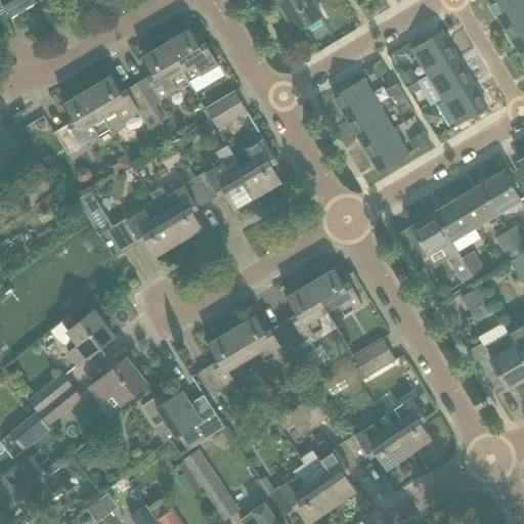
[(0,0),(11,17),(36,2),(35,0),(0,0)]
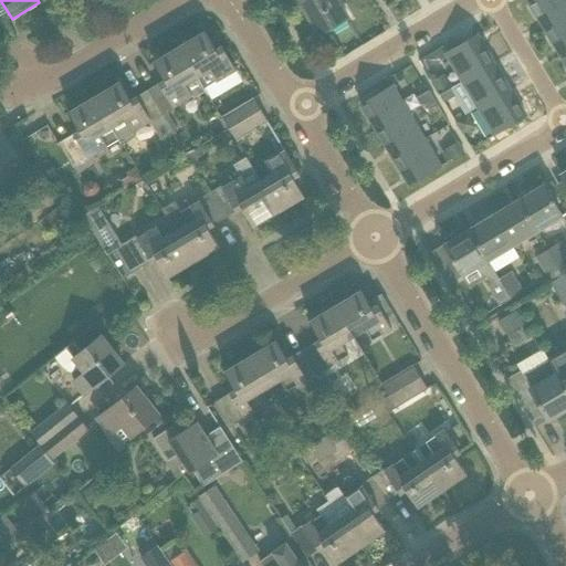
[(296,0),(318,35),(347,18),(336,0),(296,0)]
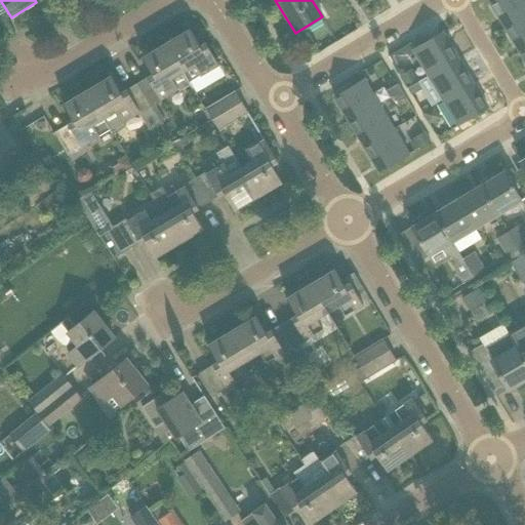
[(524,0),(495,0),(490,3),(505,29),(524,15),(524,0)]
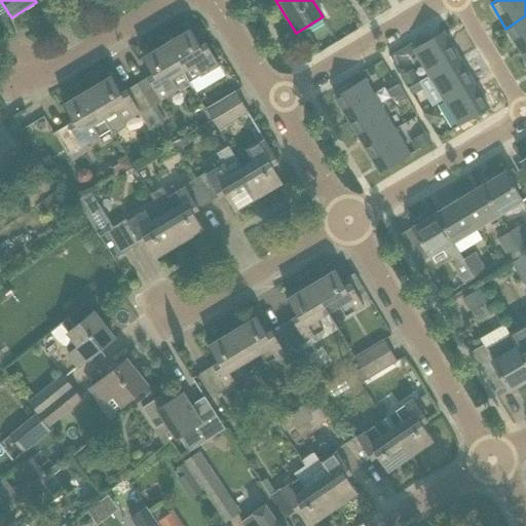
[(525,15),(505,29),(521,53),(525,49),(525,15)]
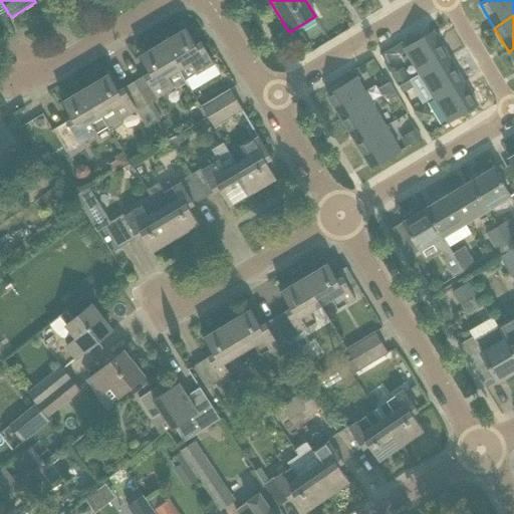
[(186,28),(163,42),(179,70),(190,63),(196,73),(214,63),(201,41),(196,45),(186,28)]
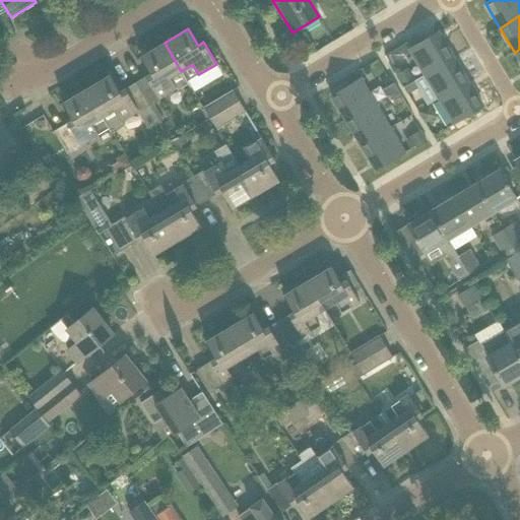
[(410,52),(424,74),(453,57),(438,31),(410,49),(408,50),(410,52)]
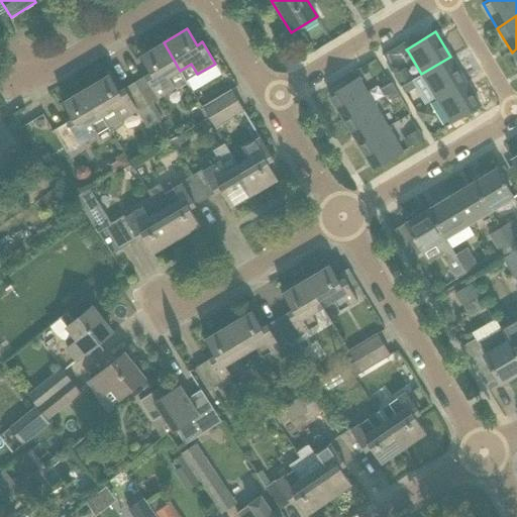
[(150,73),(134,82),(148,106),(160,99),(158,98),(175,88),(169,77),(180,71),(164,42),(140,57),(150,73)]
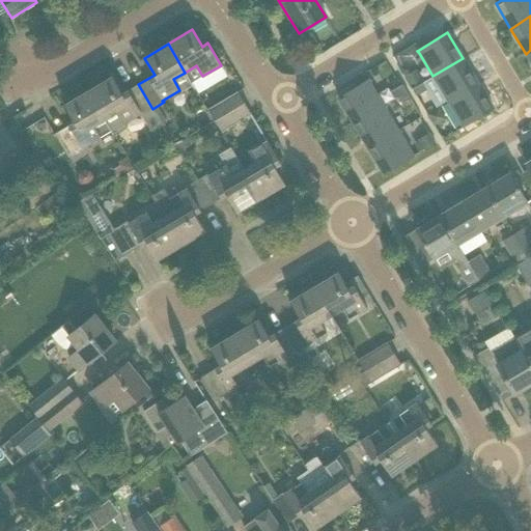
[(404,50),(393,56),(397,64),(398,65),(419,53),(417,51),(419,50),(415,44),(404,50)]
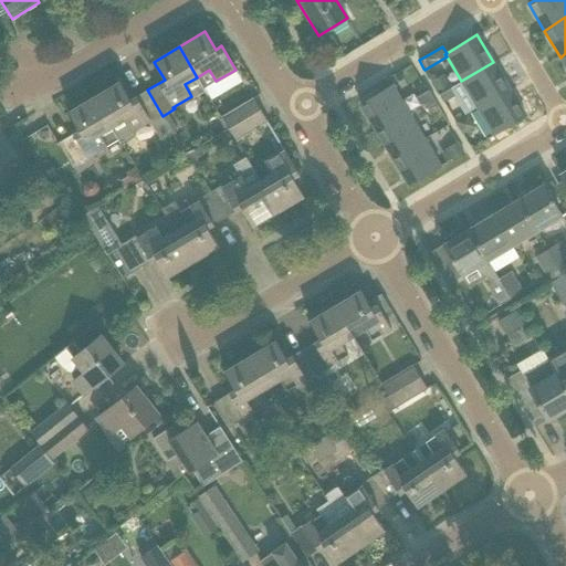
[(461,81),(477,107),(510,88),(493,62),(461,81)]
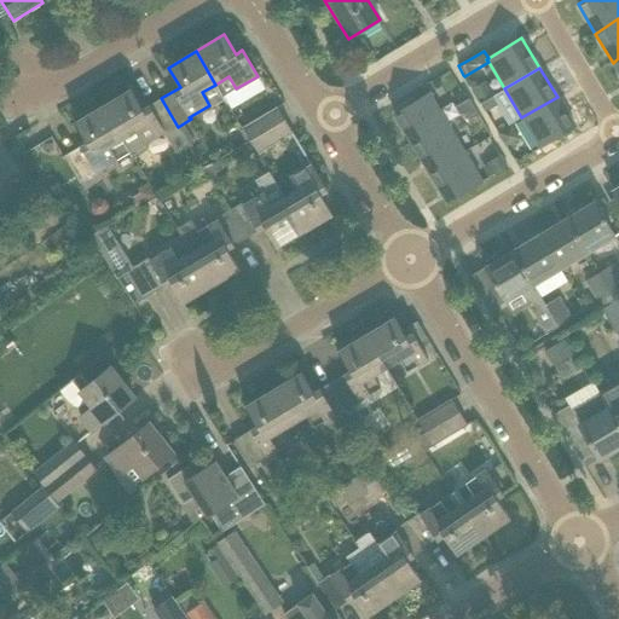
[(486,86),(473,94),(479,104),(492,96),(486,86)]
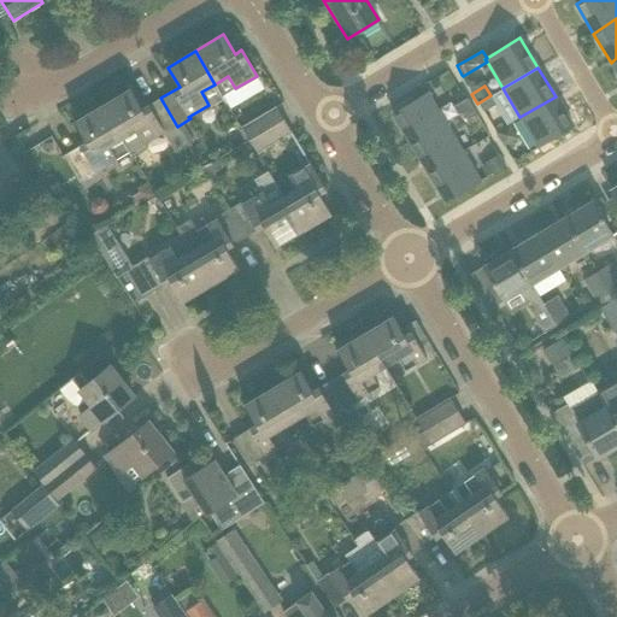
[(130,89),(103,106),(129,151),(129,152),(133,158),(146,150),(144,144),(163,133),(164,134),(175,152),(188,144),(177,127),(160,98),(142,109),(130,89)]
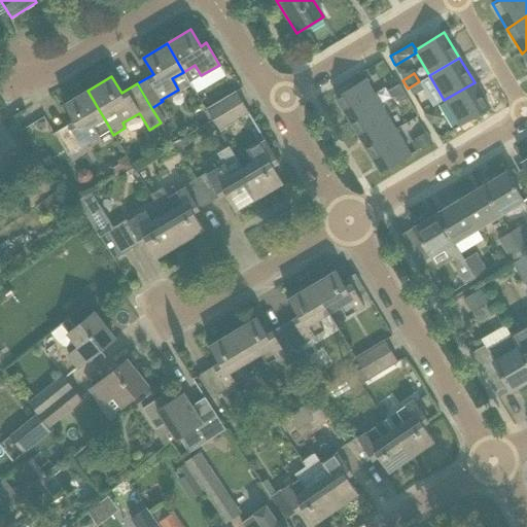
[(336,98),(350,121),(380,104),(365,79),(336,98)]
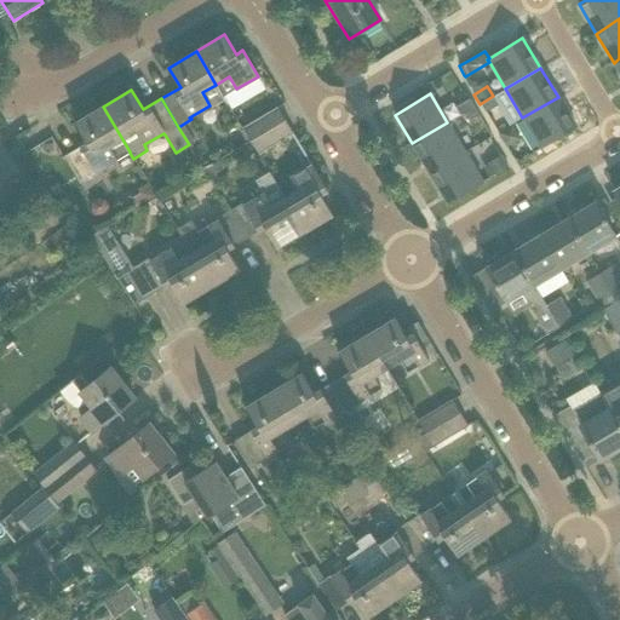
[(493,96),(480,104),(484,113),(498,104),(493,96)]
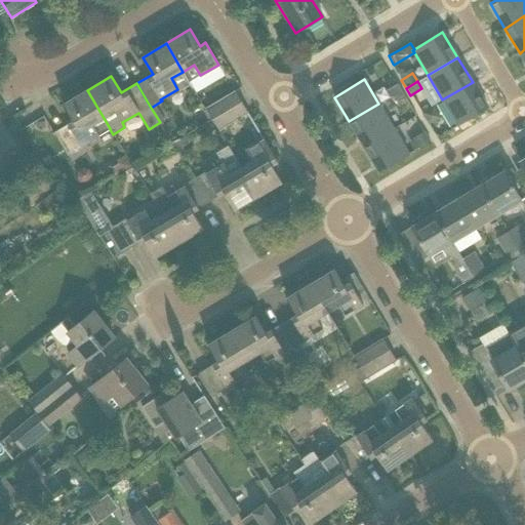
[(473,82),(442,99),(457,125),(487,107),(473,82)]
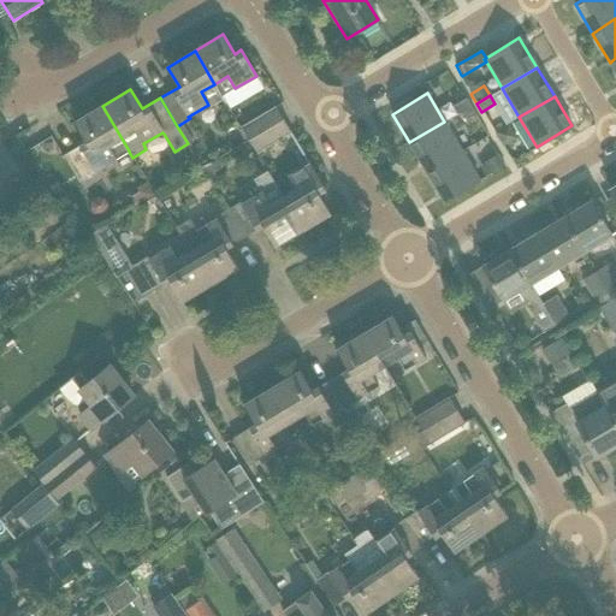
[(466,99),(454,106),(458,113),(462,111),(471,106),(466,99)]
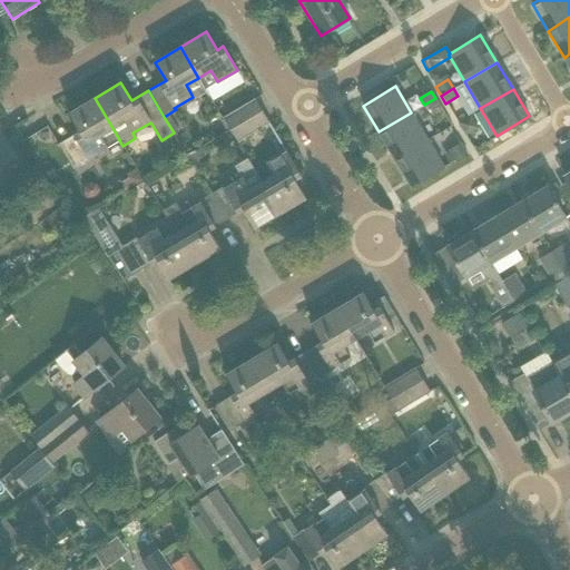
[(119,139),(95,98),(69,112),(80,131),(62,141),(78,168),(90,160),(88,158),(107,147),(119,140),(119,139)]
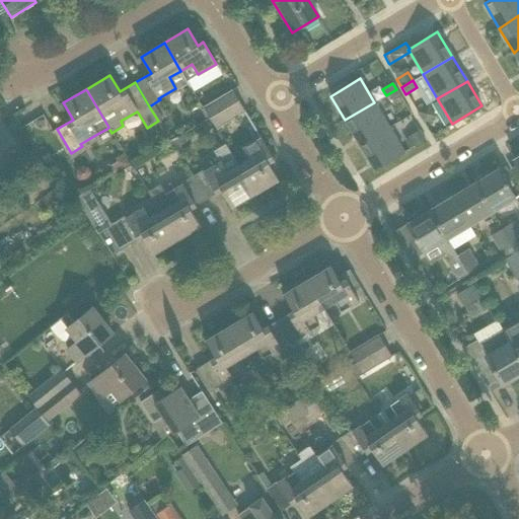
[(203,107),(209,118),(238,100),(232,89),(203,107)]
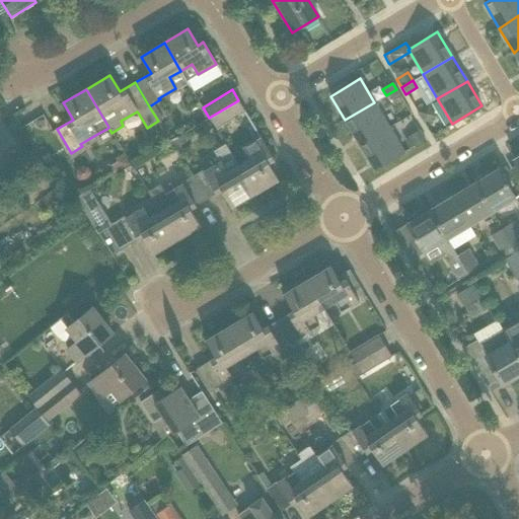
[(391,92),(389,93),(393,99),(400,95),(396,89),(391,92)]
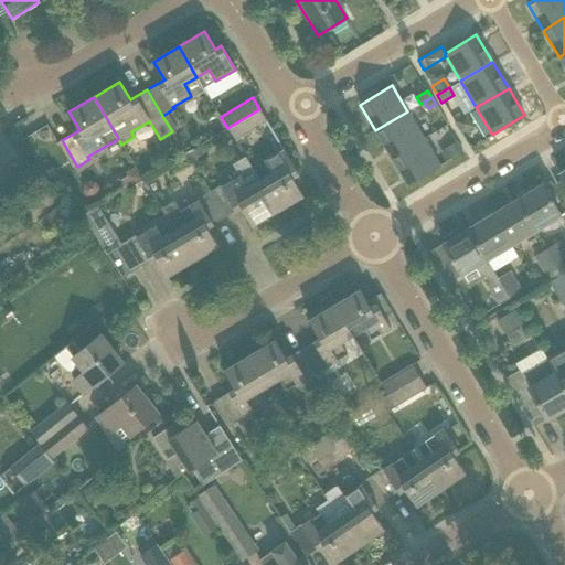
[(259,109),(227,128),(235,140),(267,121),(259,109)]
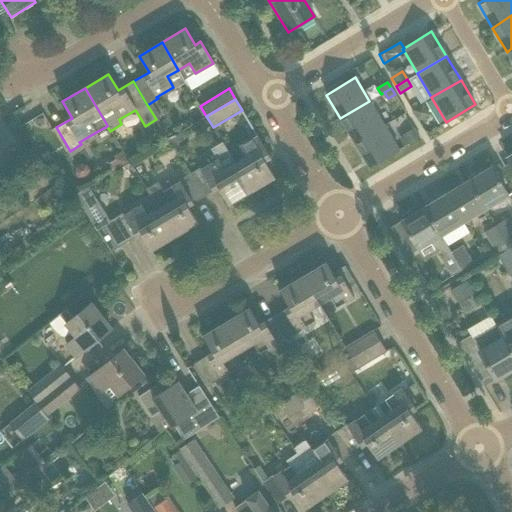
[(340,118),(354,142),(383,124),(369,101),(340,118)]
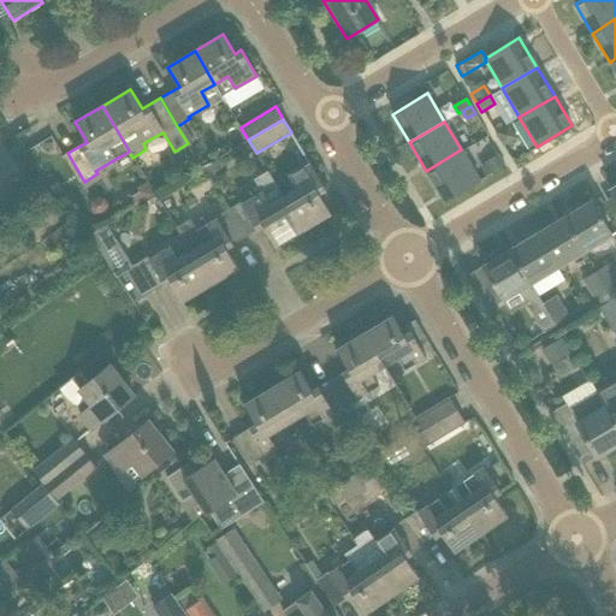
[(508,124),(496,131),(502,143),(515,136),(508,124)]
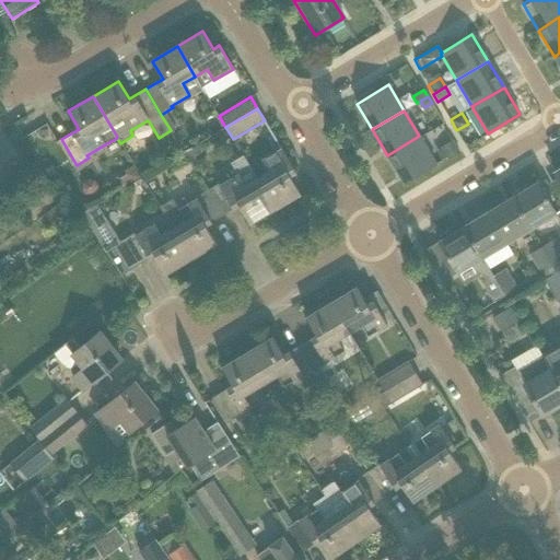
[(419,136),(387,155),(404,184),(436,164),(419,136)]
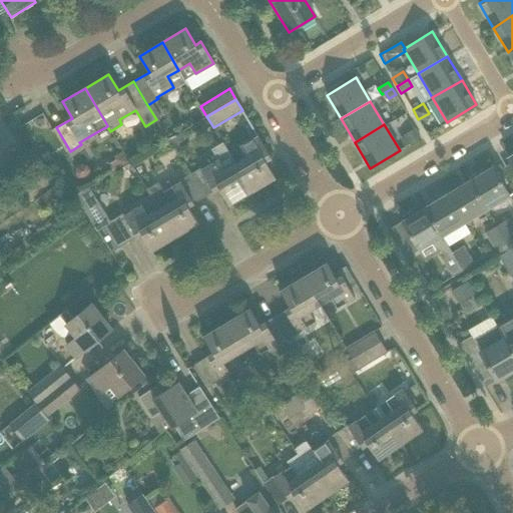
[(414,129),(405,134),(411,143),(420,138),(414,129)]
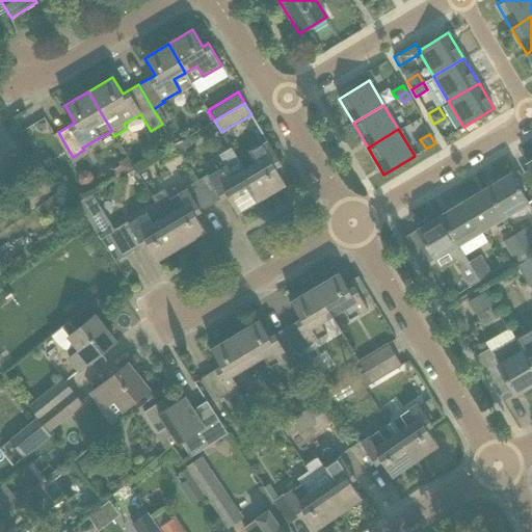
[(185,140),(177,145),(181,152),(189,147),(185,140)]
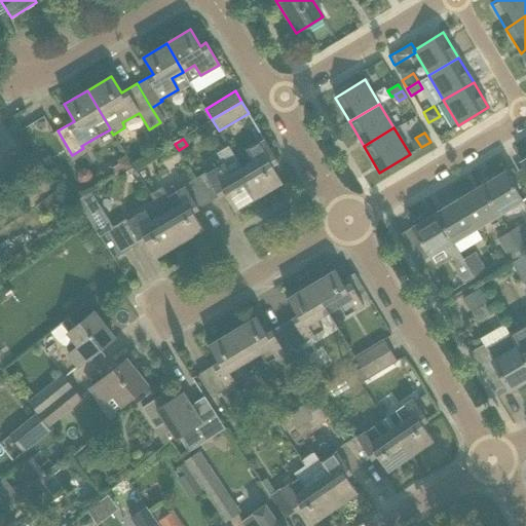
[(253,161),(241,167),(258,196),(282,182),(271,165),(277,161),(264,140),(247,150),(253,161)]
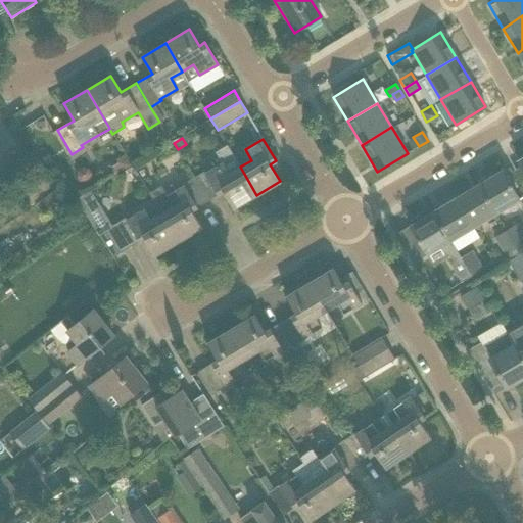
[(172,142),(157,151),(162,158),(177,150),(172,142)]
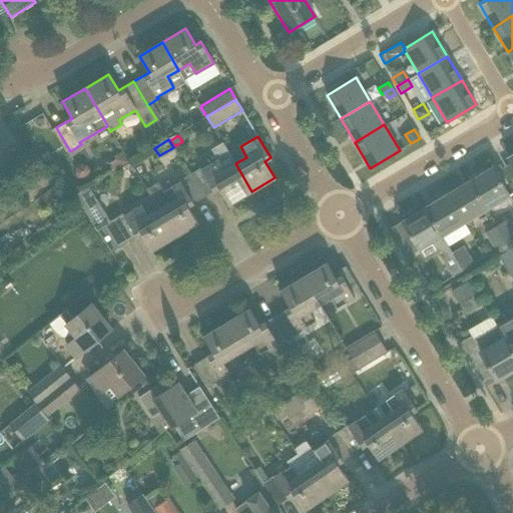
[(200,169),(190,175),(203,197),(218,188),(228,204),(251,191),(235,163),(223,142),(212,148),(219,160),(201,170),(200,169)]
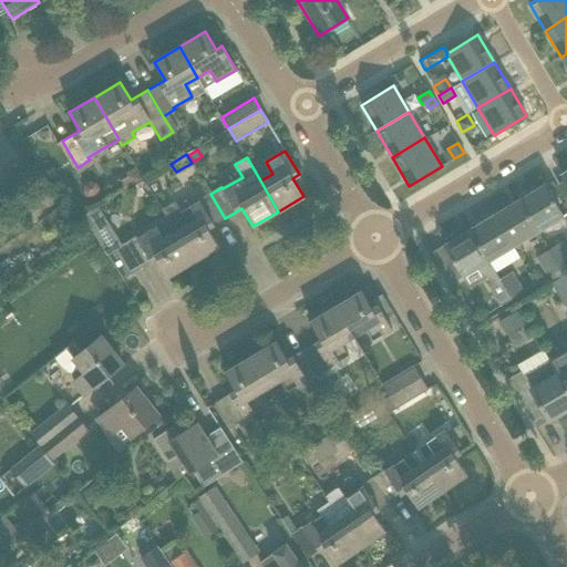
[(127,176),(120,181),(125,188),(132,184),(142,178),(135,166),(125,173),(127,176)]
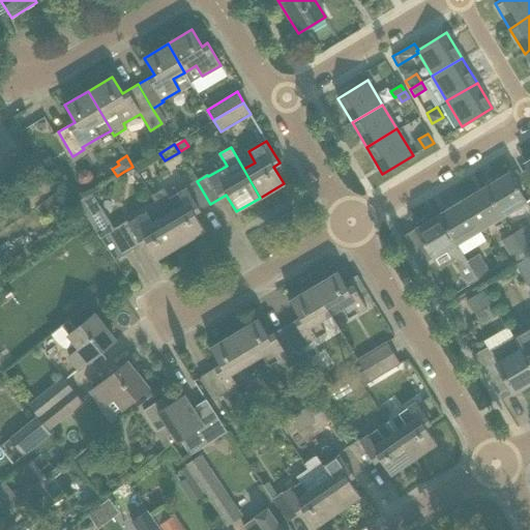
[(49,156),(41,162),(48,172),(56,167),(49,156)]
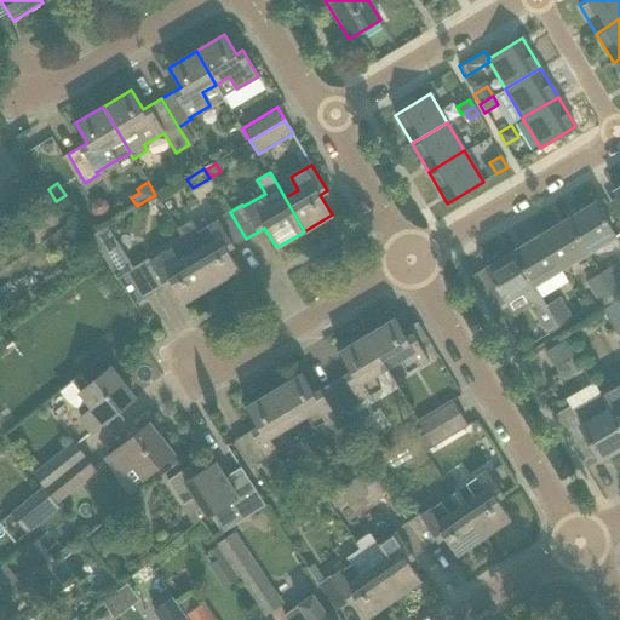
[(595,201),(567,218),(587,254),(615,237),(595,201)]
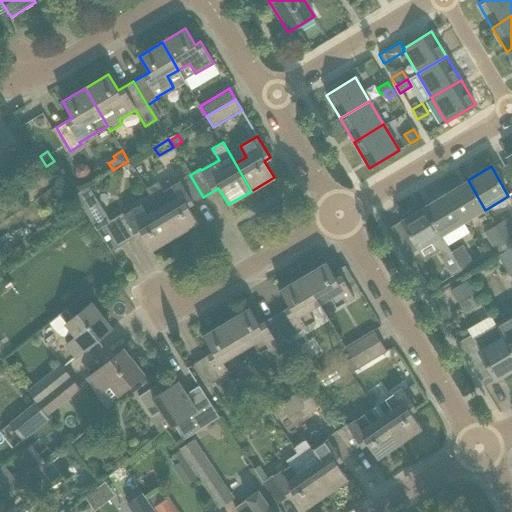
[(146,188),(158,209),(174,236),(197,223),(188,206),(203,197),(190,175),(179,181),(179,182),(163,192),(157,182),(146,188)]
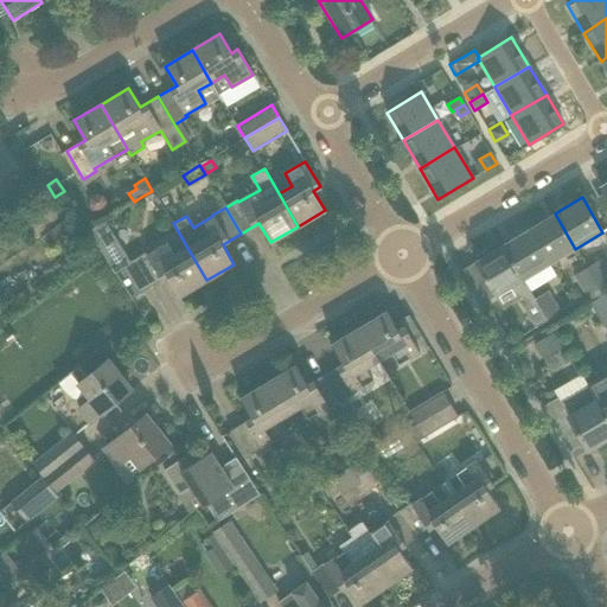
[(555,213),(529,229),(549,264),(575,249),(555,213)]
